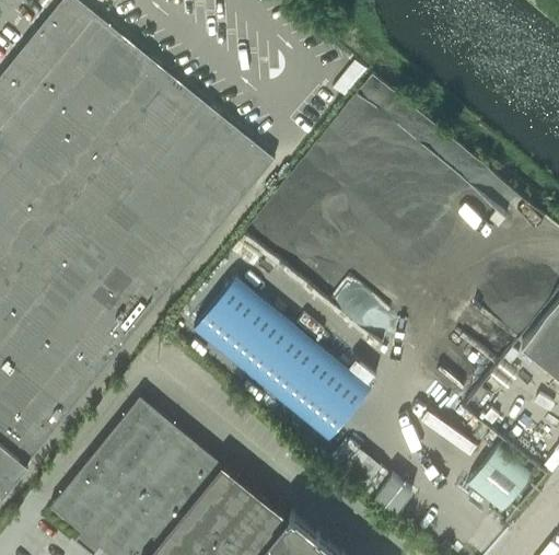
[(0,499),(27,466),(25,465),(272,161),(74,0),(65,0),(0,80),(0,499)]
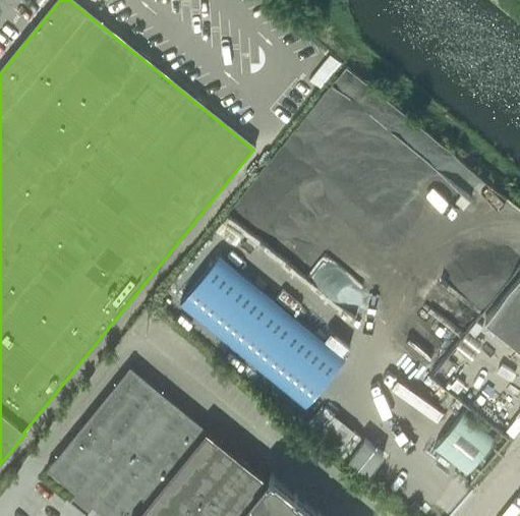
[(219,259),(180,306),(307,409),(345,361),(219,259)]
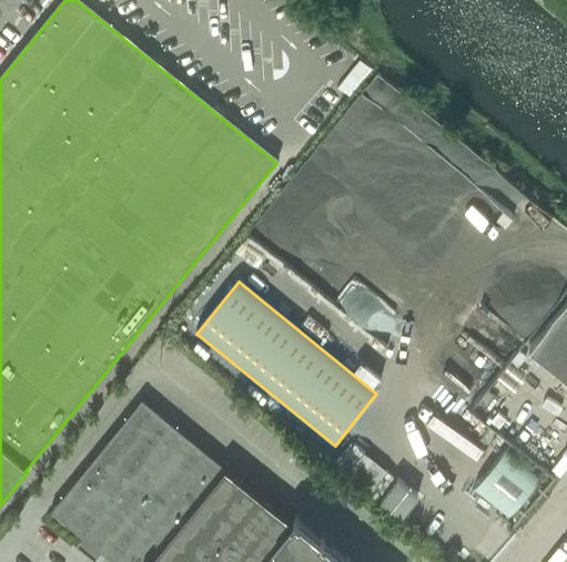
[(566,304),(529,351),(566,380),(566,304)]
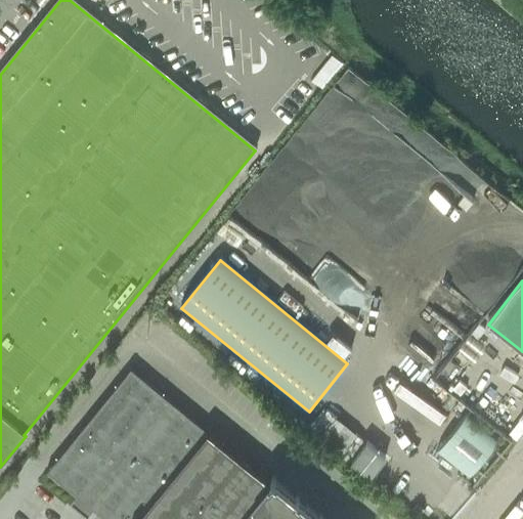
[(317,518),(272,482),(270,485),(131,372),(47,475),(100,518),(317,518)]
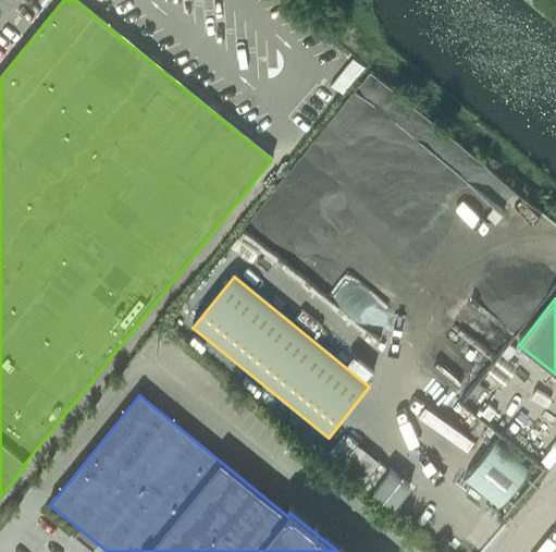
[(495,445),(466,482),(499,510),(530,473),(495,445)]
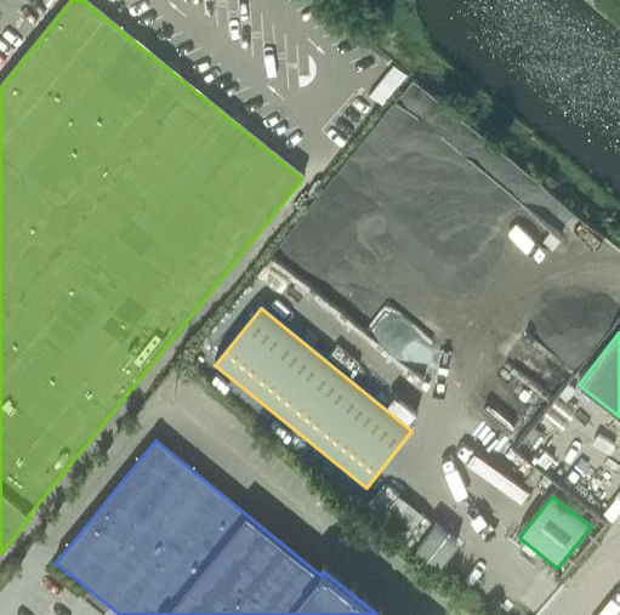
[(436,528),(416,551),(439,569),(458,546),(436,528)]
